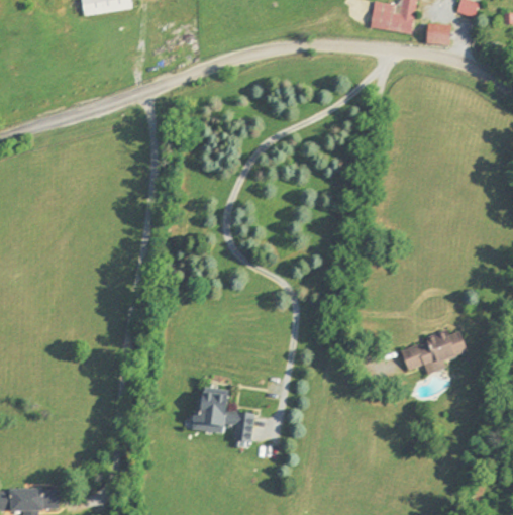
[(80,0),(83,16),(130,9),(128,0),(80,0)]
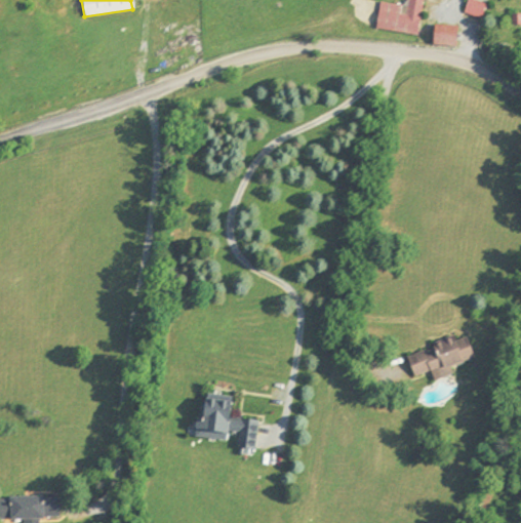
[(406,0),(406,5),(379,2),(376,29),(418,34),(423,0),(406,0)]
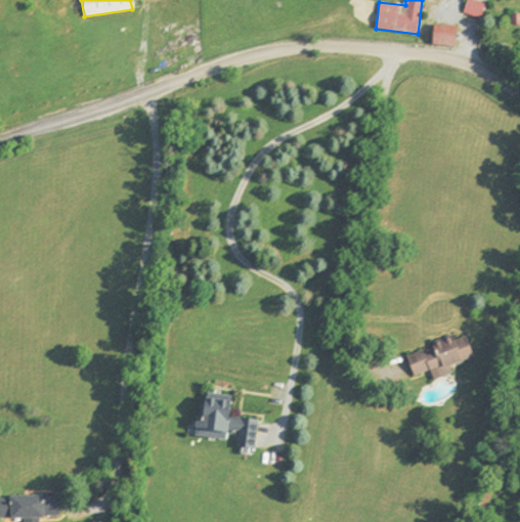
[(484,4),(471,0),(468,0),(464,12),(480,17),(484,4)]
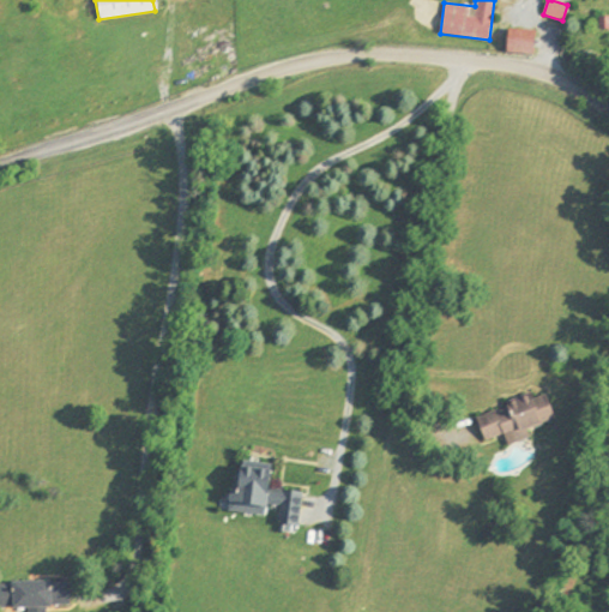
[(534,54),(536,33),(508,29),(506,51),(534,54)]
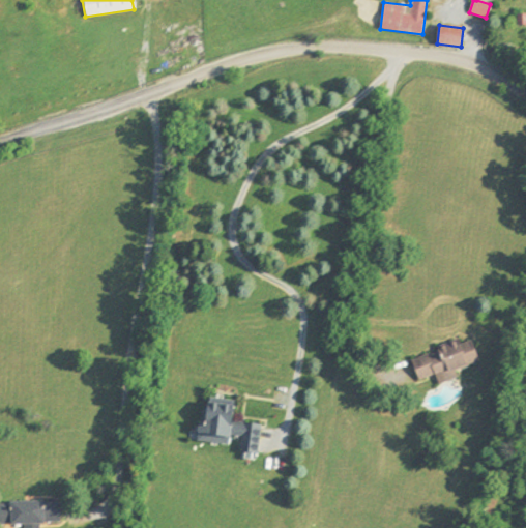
[(410,356),(417,379),(433,375),(435,383),(457,377),(454,369),(478,361),(472,339),(410,356)]
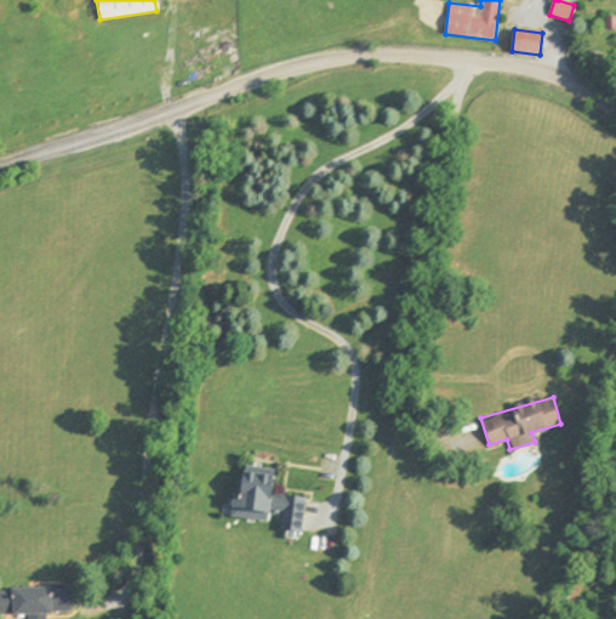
[(234,517),(268,522),(269,510),(283,512),(280,527),(292,528),(297,495),(274,492),(277,471),(241,466),(234,517)]
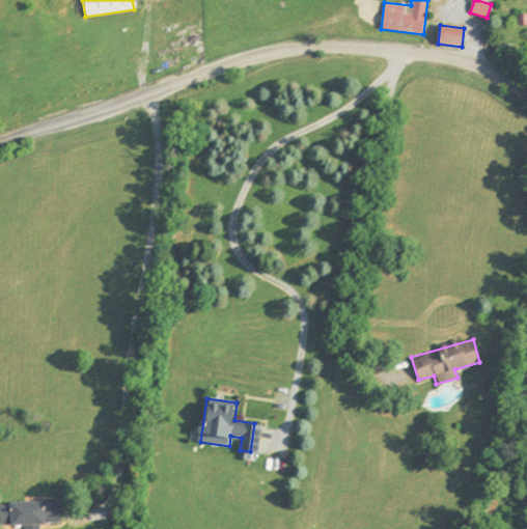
[(58,503),(0,502),(0,525),(23,525),(23,528),(37,528),(37,525),(58,525),(58,503)]
